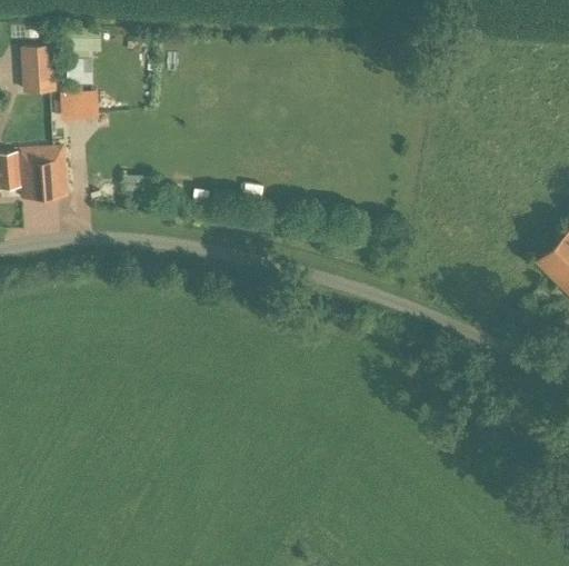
[(67,86),(92,86),(92,61),(67,61),(67,86)]
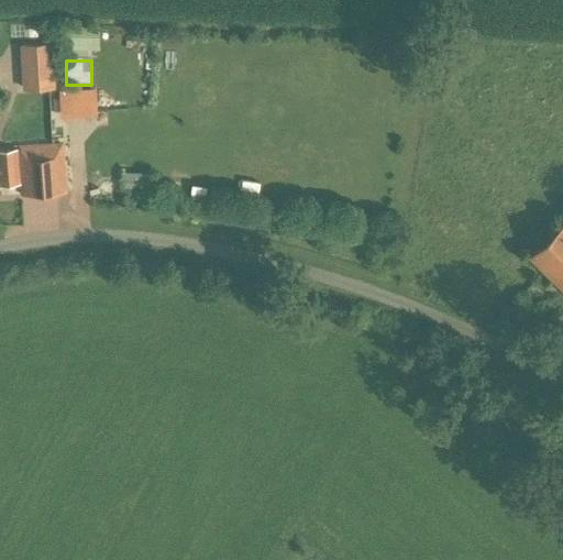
[(52,69),(23,72),(24,92),(53,90),(52,69)]
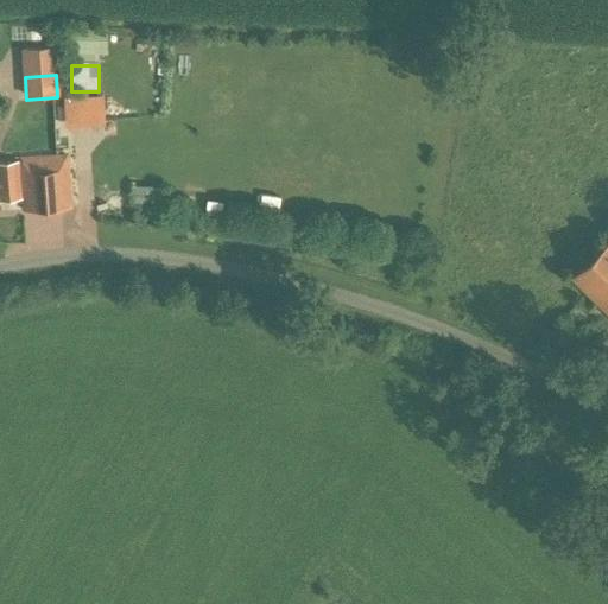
[(63,96),(65,125),(103,122),(102,101),(86,102),(86,94),(63,96)]
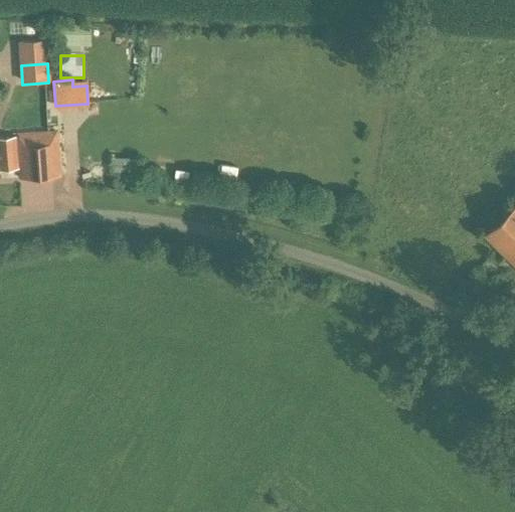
[(18,138),(18,139),(19,154),(20,181),(60,179),(57,135),(18,138)]
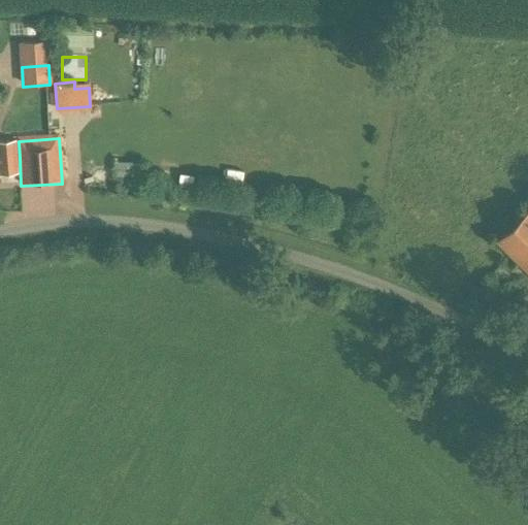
[(0,158),(20,158),(19,142),(0,142),(0,158)]
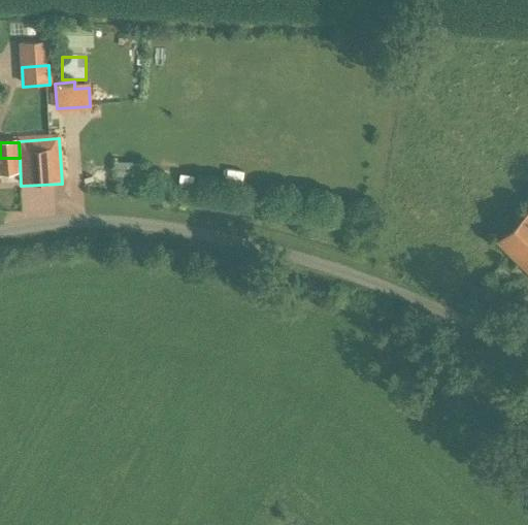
[(527,210),(496,243),(527,274),(527,210)]
